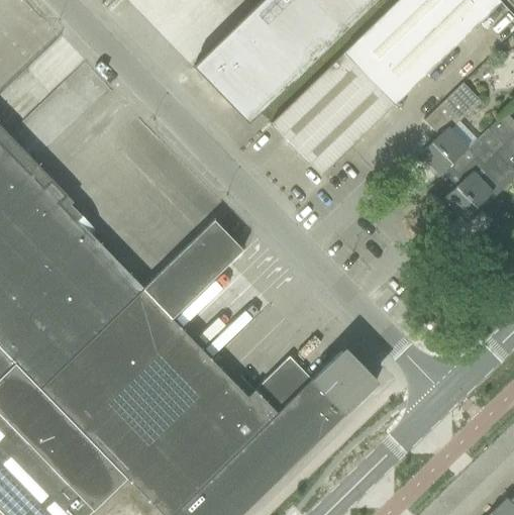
[(249,122),(376,0),(263,0),(195,66),(249,122)]
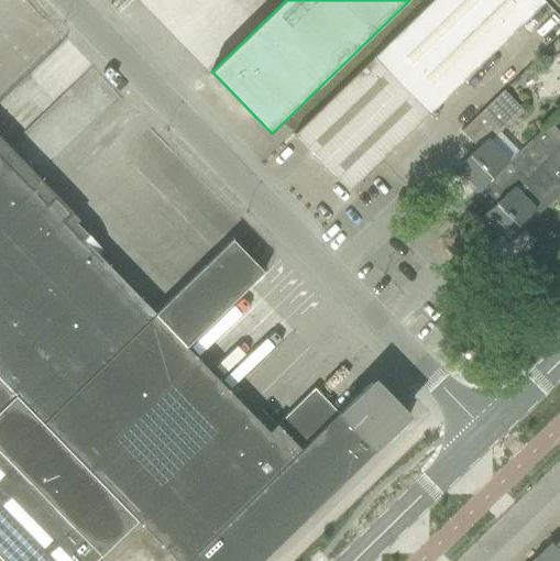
[(430,113),(548,0),(434,0),(375,57),(430,113)]
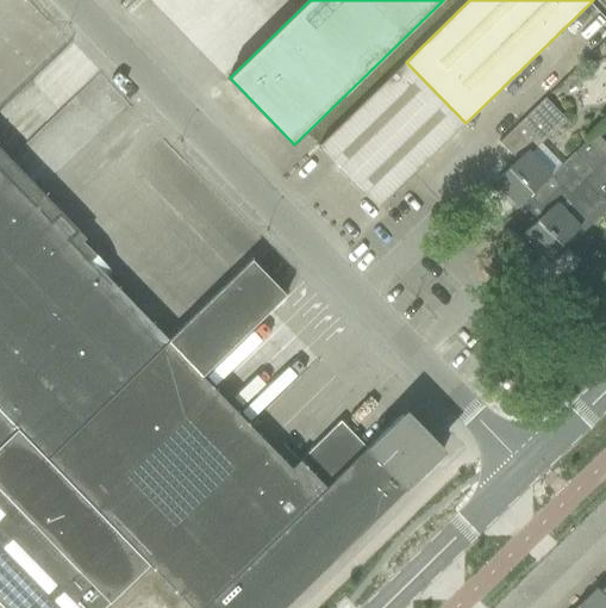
[(381,205),(466,123),(406,62),(322,144),(381,205)]
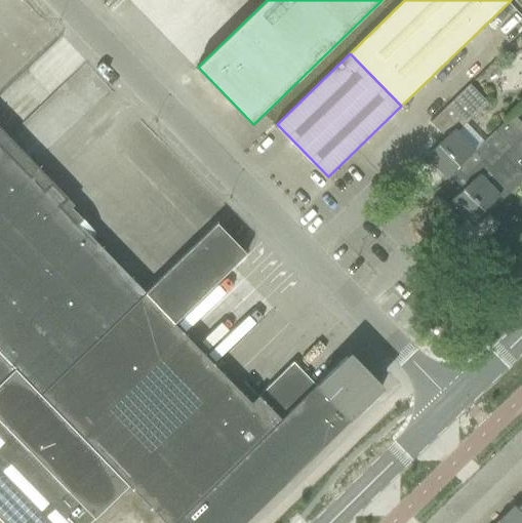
[(459,131),(489,102),(472,83),(433,121),(447,136),(429,155),(448,176),(457,168),(477,149),(459,131)]
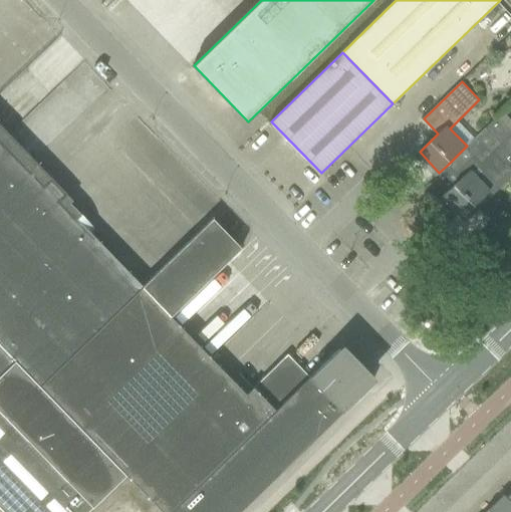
[(462,179),(444,197),(463,217),(510,171),(510,167),(507,164),(510,161),(510,128),(498,115),(475,138),(467,146),(448,165),(462,179)]
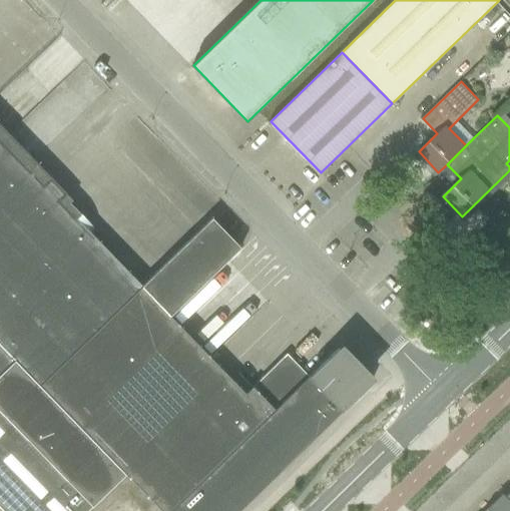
[(0,122),(0,343),(16,360),(40,385),(143,287),(60,200),(68,193),(0,122)]
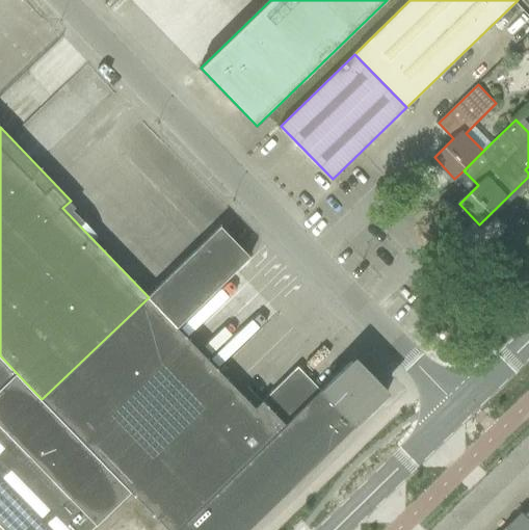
[(178,327),(252,258),(221,227),(149,297),(42,399),(17,373),(0,390),(0,424),(98,525),(132,492),(169,529),(247,529),(386,397),(351,361),(321,390),(298,366),(255,407),(178,327)]
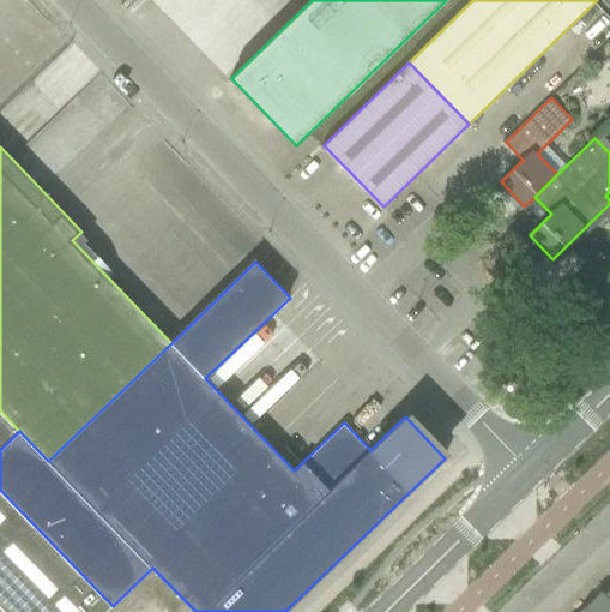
[(501,363),(519,346),(509,336),(491,353),(501,363)]
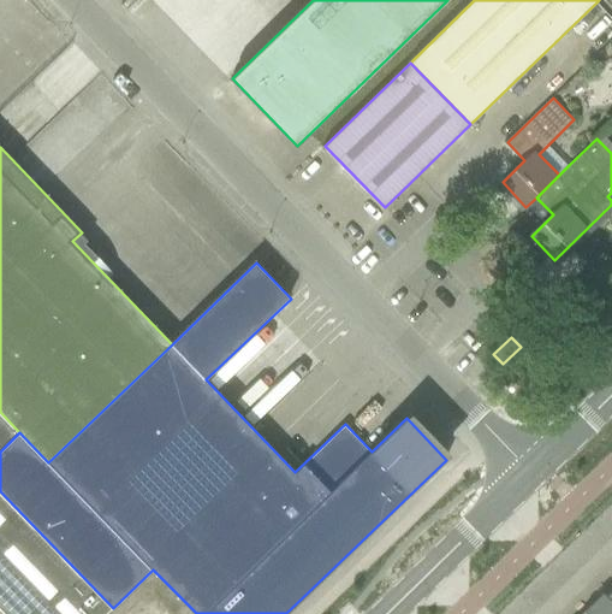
[(0,491),(0,452),(19,432),(0,412),(0,606),(7,613),(106,613),(113,608),(0,491)]
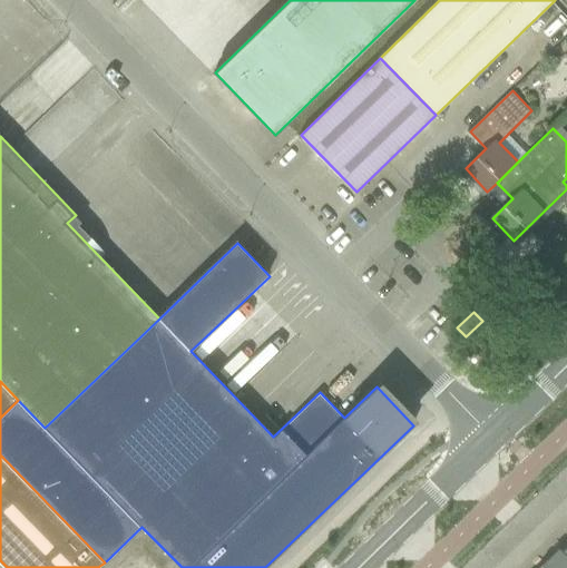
[(566,549),(564,551),(560,547),(538,567),(566,567),(566,549)]
